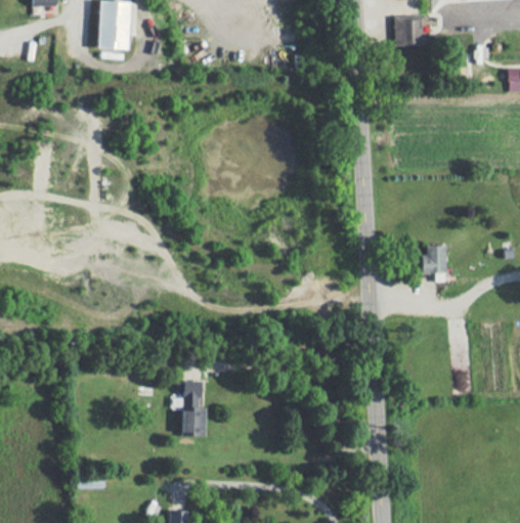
[(55,0),(32,0),(33,13),(42,13),(42,5),(56,5),(55,0)]
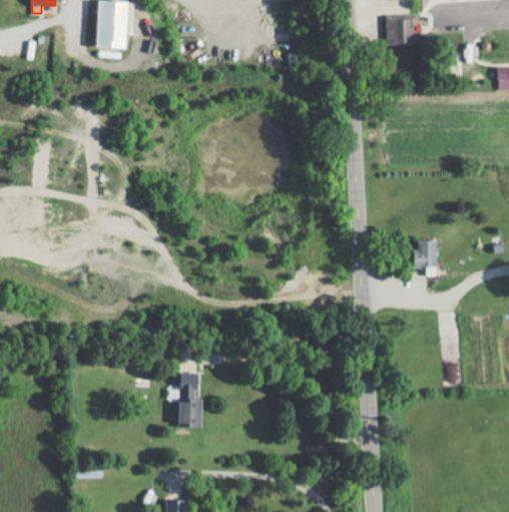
[(125,48),(127,1),(97,0),(96,47),(125,48)]
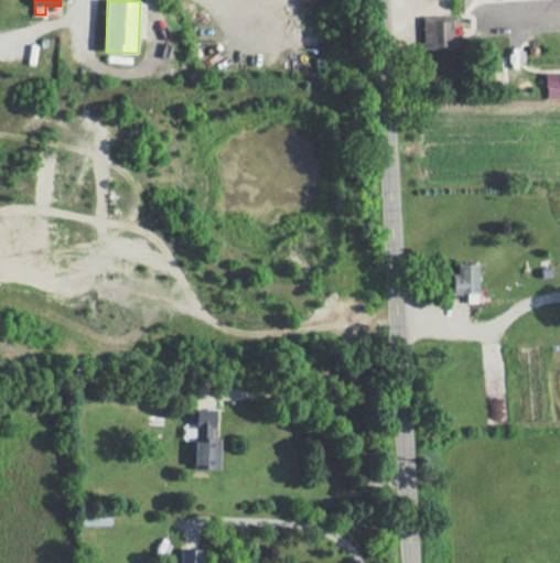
[(454,15),(424,17),(426,50),(464,49),(463,36),(455,36),(454,15)]
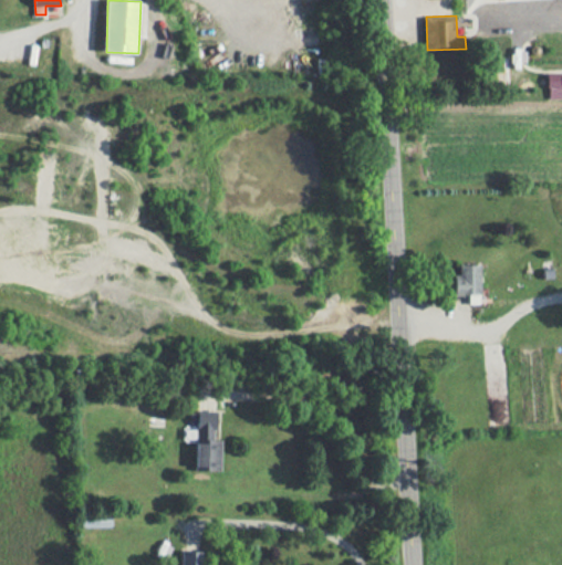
[(561,72),(551,73),(551,98),(561,98),(561,72)]
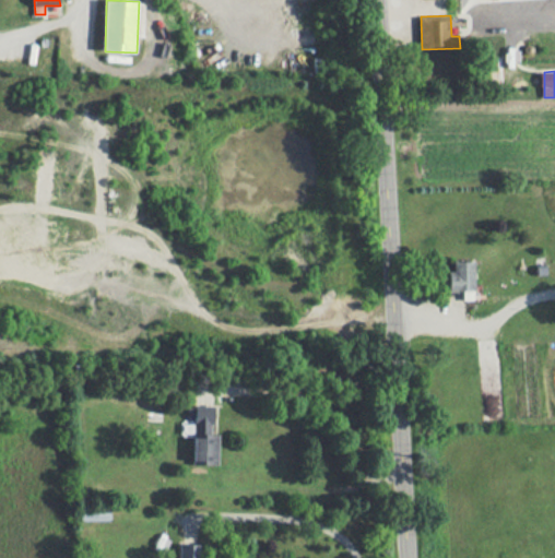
[(476,261),(456,261),(456,271),(451,271),(451,292),(465,292),(464,299),(476,300),(476,261)]
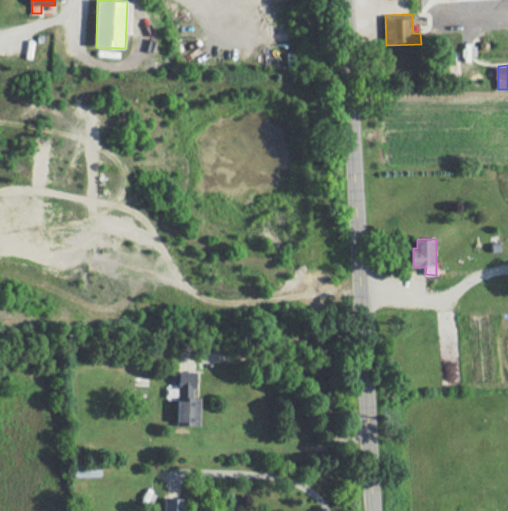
[(179,422),(187,422),(187,426),(202,426),(202,397),(197,397),(197,372),(180,372),(179,422)]
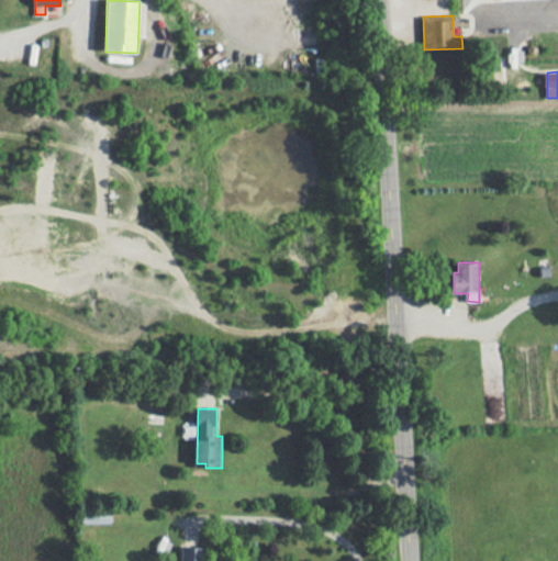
[(201,560),(201,547),(182,547),(182,560),(201,560)]
